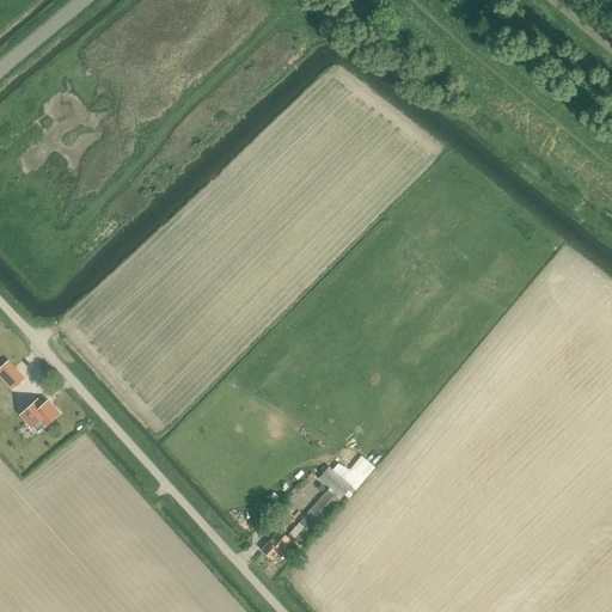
[(8,361),(2,367),(11,375),(7,378),(16,387),(25,379),(8,361)]
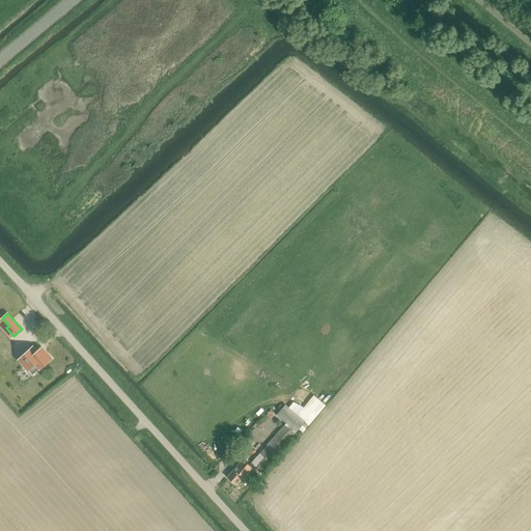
[(36,352),(31,347),(18,360),(31,374),(50,358),(40,347),(36,352)]
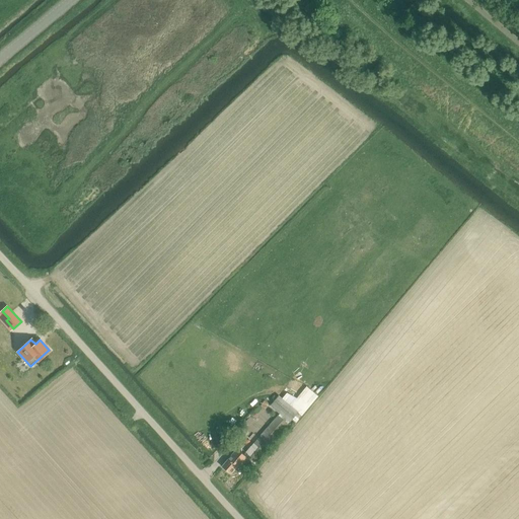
[(279,396),(271,405),(290,422),(298,413),(279,396)]
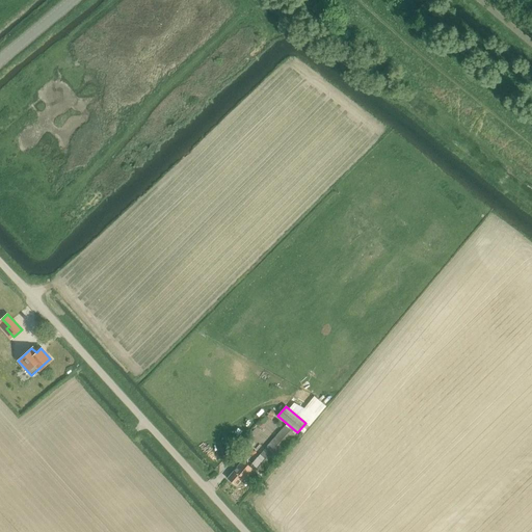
[(253,463),(263,472),(294,434),(285,426),(253,463)]
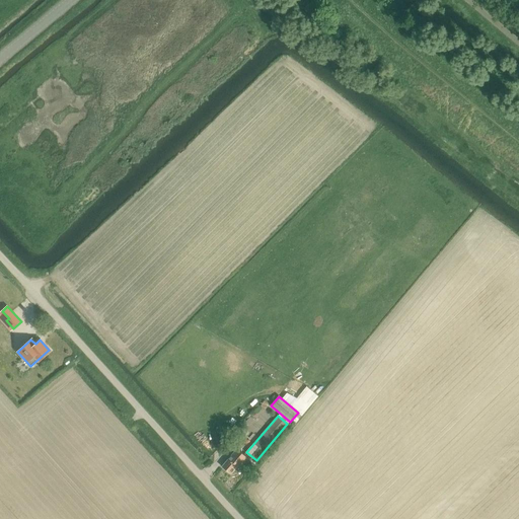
[(244,463),(246,464),(249,460),(248,459),(248,458),(237,448),(222,466),(231,473),(237,466),(239,468),(244,463)]
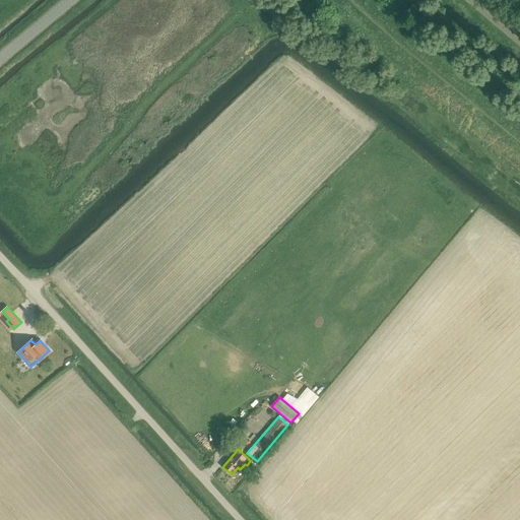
All buildings are outlined.
